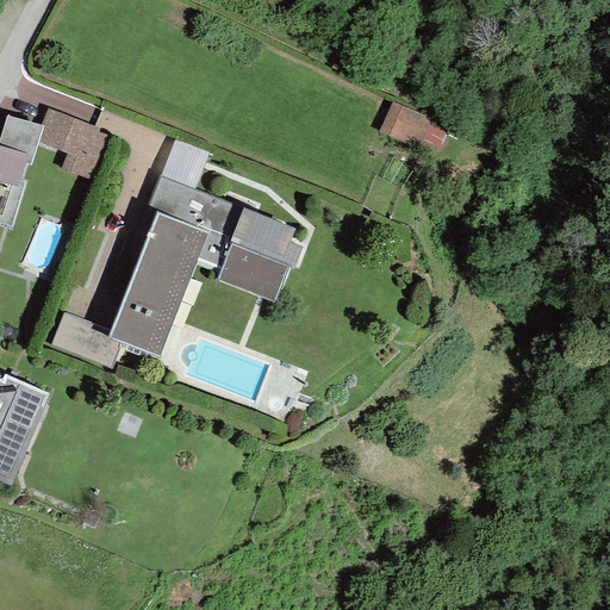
[(424,117),(392,101),(378,132),(410,148),(424,117)]
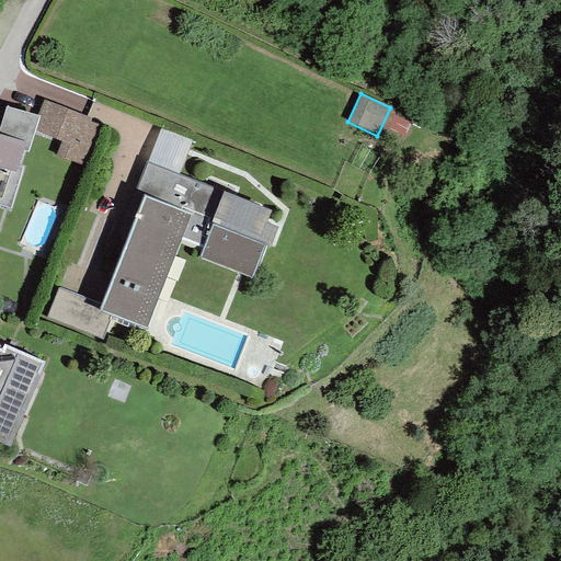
[(91,118),(44,100),(36,116),(38,116),(34,132),(60,141),(56,156),(83,165),(100,127),(89,122),(91,118)]
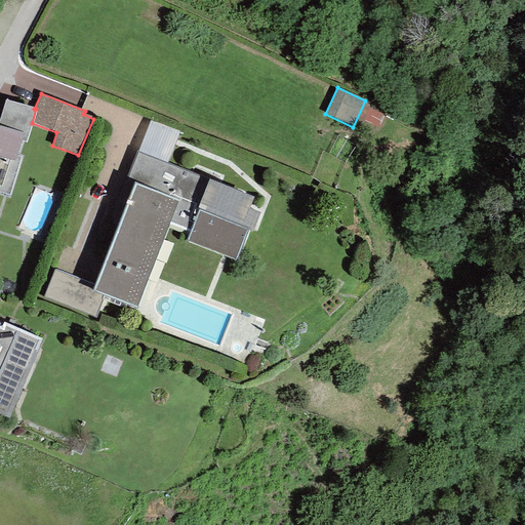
[(21,157),(16,155),(21,140),(26,143),(32,123),(36,109),(34,109),(5,101),(0,116),(0,192),(9,195),(21,157)]
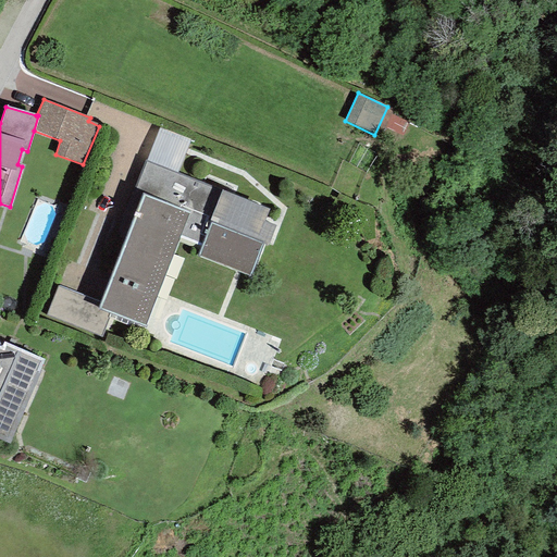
[(177,173),(190,140),(159,128),(145,162),(177,173)]
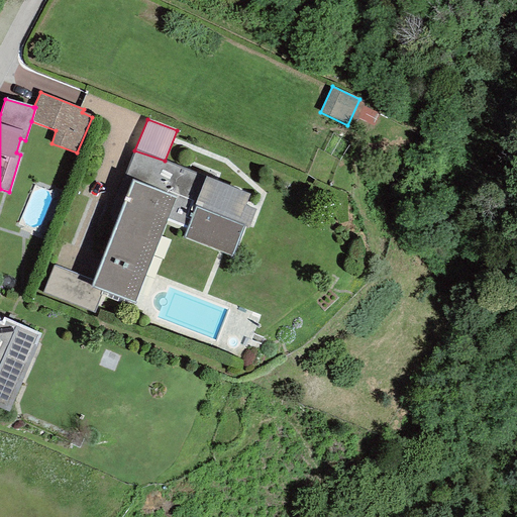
[(132,181),(94,281),(54,266),(42,293),(94,313),(102,290),(133,305),(167,221),(187,229),(196,207),(194,206),(206,176),(165,161),(134,150),(125,175),(134,178),(132,181)]
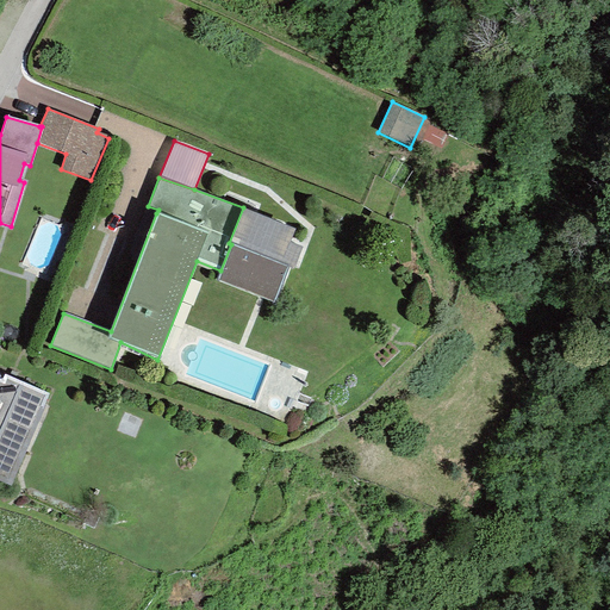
[(290,243),(296,229),(243,207),(229,243),(231,244),(288,267),(293,269),(302,248),(290,243)]
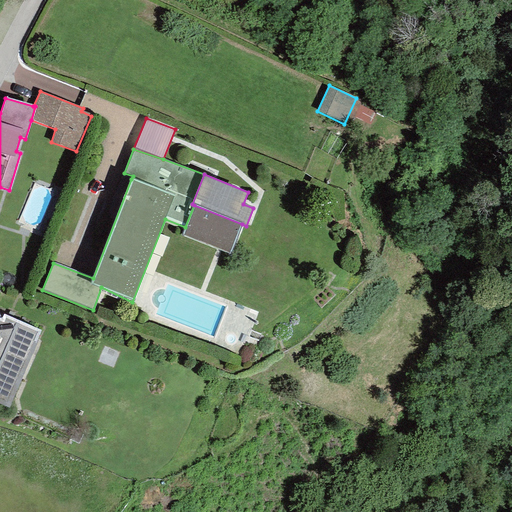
[(182,236),(230,254),(242,224),(194,205),(185,227),(182,236)]
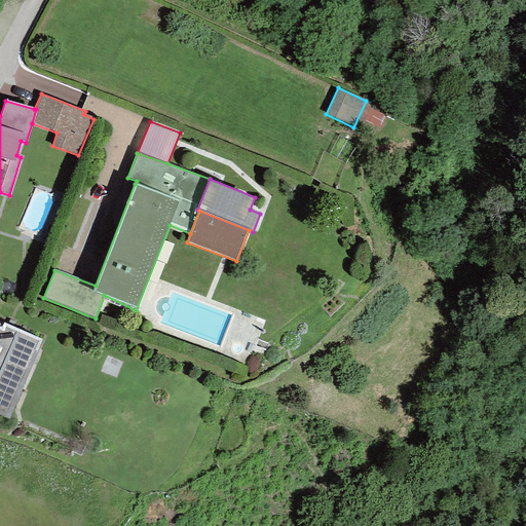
[(0,415),(8,419),(41,339),(0,322),(0,415)]
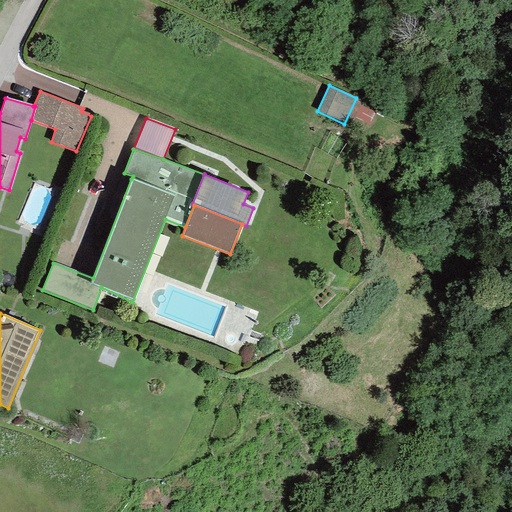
All buildings are outlined.
